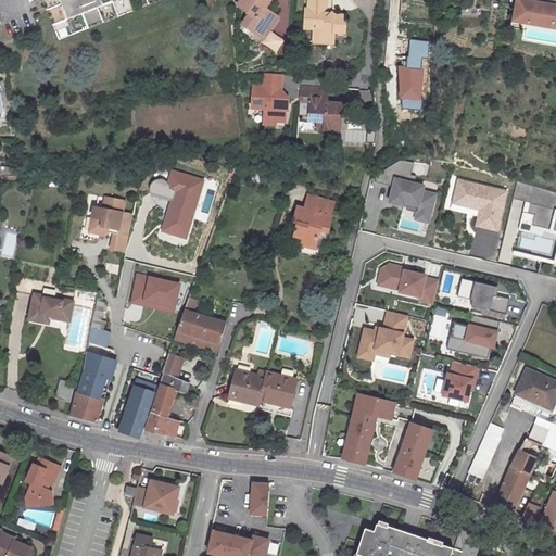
[(43,0),(53,25),(68,20),(75,35),(119,16),(114,2),(117,0),(147,0),(149,5),(161,0),(43,0)]
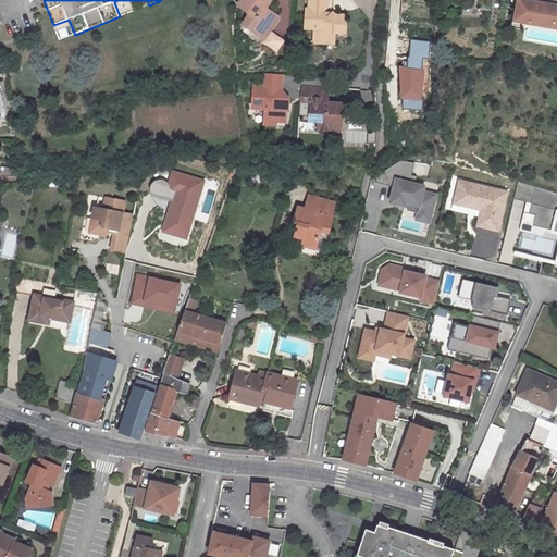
[(244,24),(256,34),(258,31),(265,37),(279,17),(265,9),(271,0),(242,0),(239,4),(251,14),(244,24)]
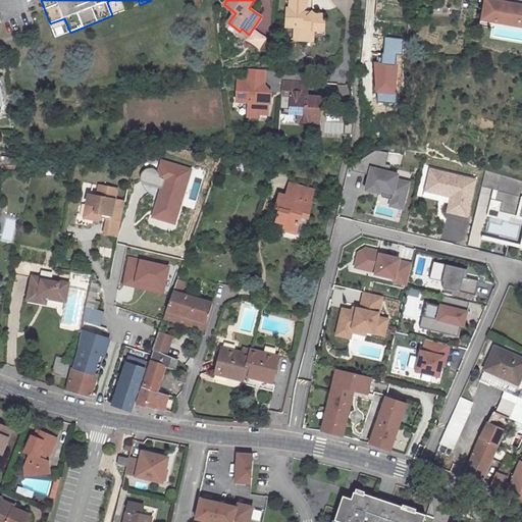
[(289,27),(295,28),(294,40),(313,41),(313,36),(314,31),(324,32),(325,15),(315,14),(312,12),(308,16),(302,9),(304,8),(306,8),(306,0),(290,0),(290,8),(288,7),(286,27),(289,27)]
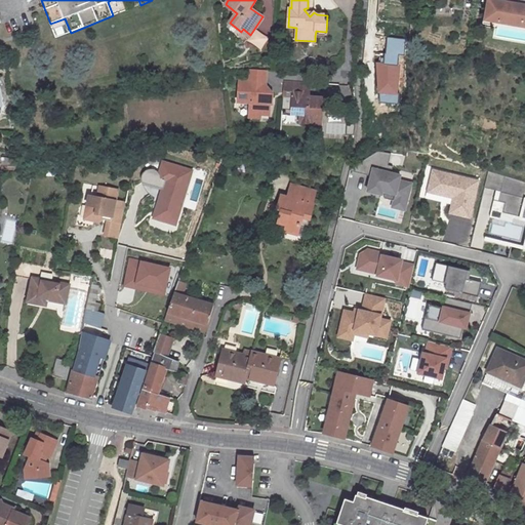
[(486,0),(483,22),(498,25),(499,19),(523,23),(522,26),(524,26),(524,0),(511,0),(512,3),(501,1),(501,2),(491,0),(486,0)]
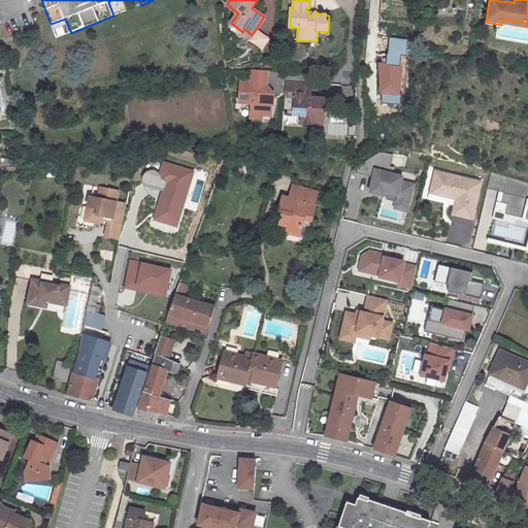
[(414,15),(415,5),(409,4),(405,4),(404,14),(414,15)]
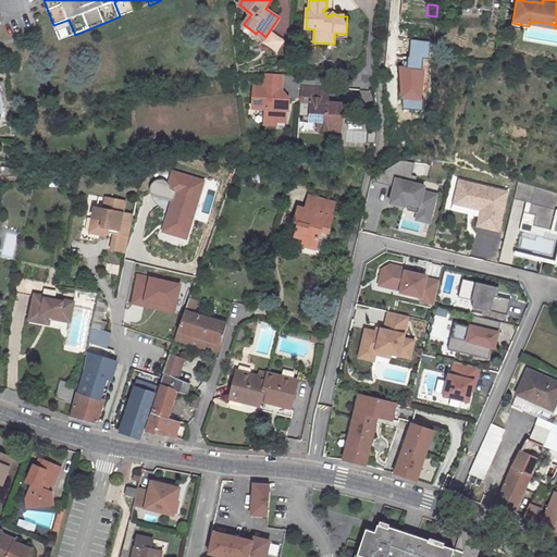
[(333,13),(326,9),(324,9),(322,10),(329,17),(333,13)]
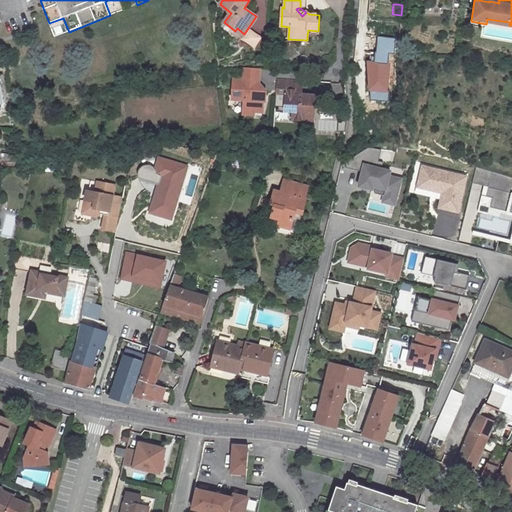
[(487,19),(486,24),(511,27),(511,25),(509,25),(510,22),(487,19)]
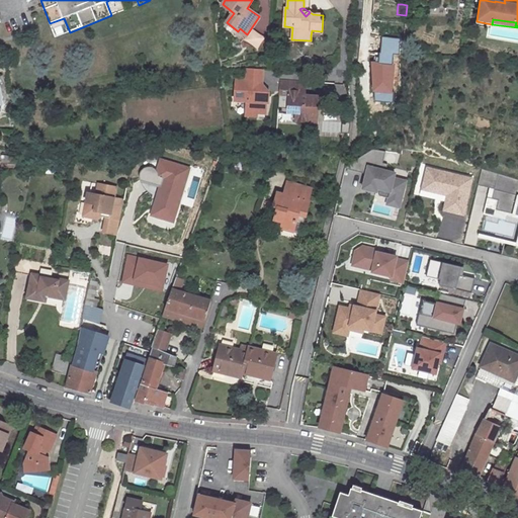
[(387,56),(400,57),(402,58),(404,45),(390,41),(387,56)]
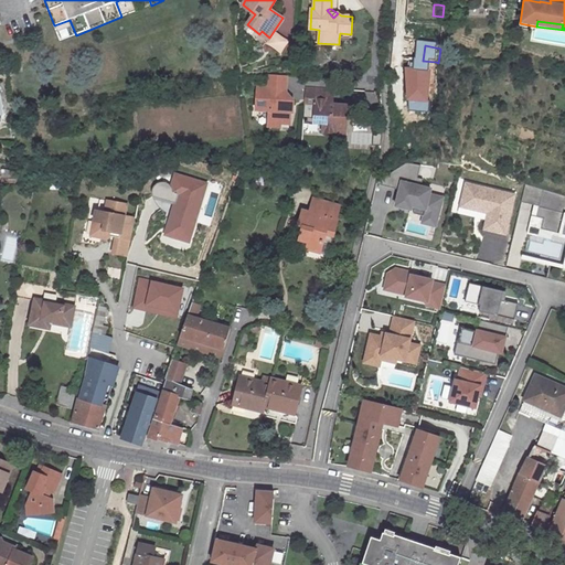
[(256,110),(269,112),(268,127),(280,128),(280,125),(290,125),(291,113),(294,113),(295,100),(283,100),(283,95),(286,95),(288,77),(269,76),(268,89),(258,88),(256,110)]
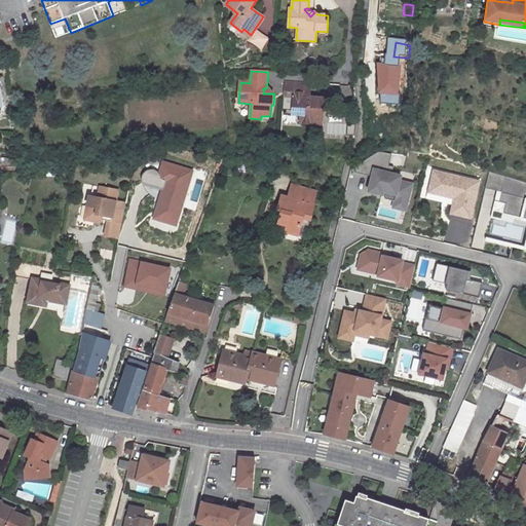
[(294,101),(293,115),(301,116),(301,122),(312,123),(312,120),(322,121),(323,99),(309,98),(310,83),(285,81),(284,100),(294,101)]
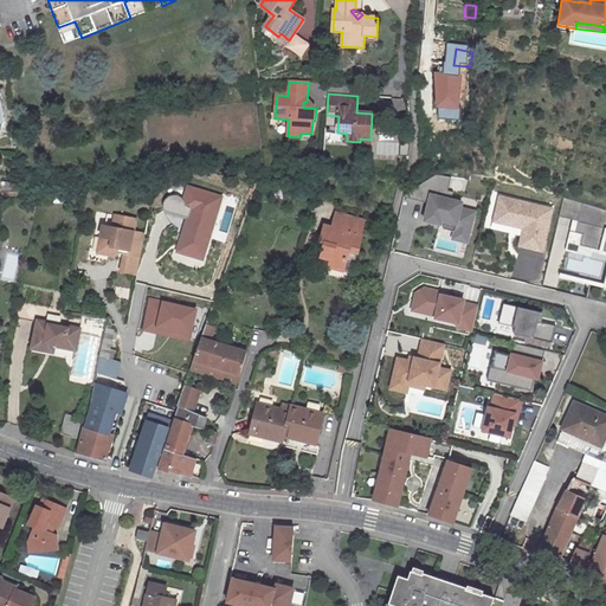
[(401,146),(385,146),(386,159),(401,158),(401,146)]
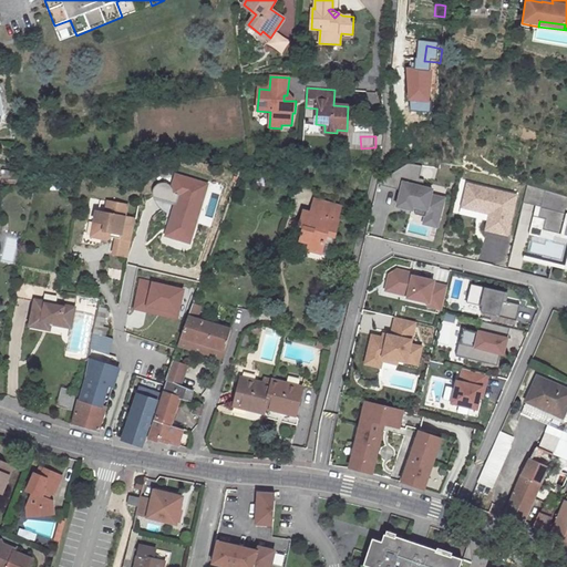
[(175,203),(164,236),(191,244),(209,183),(175,173),(172,184),(175,191),(181,193),(177,204),(175,203)]
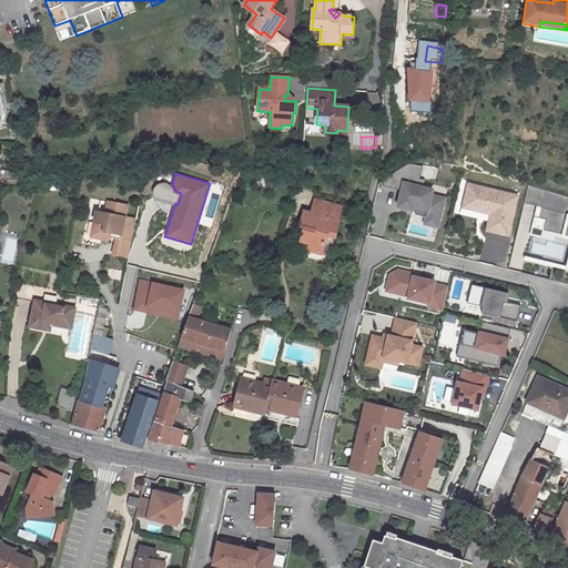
[(436,189),(405,181),(398,206),(417,211),(416,214),(425,216),(423,225),(440,229),(448,196),(435,194),(436,189)]
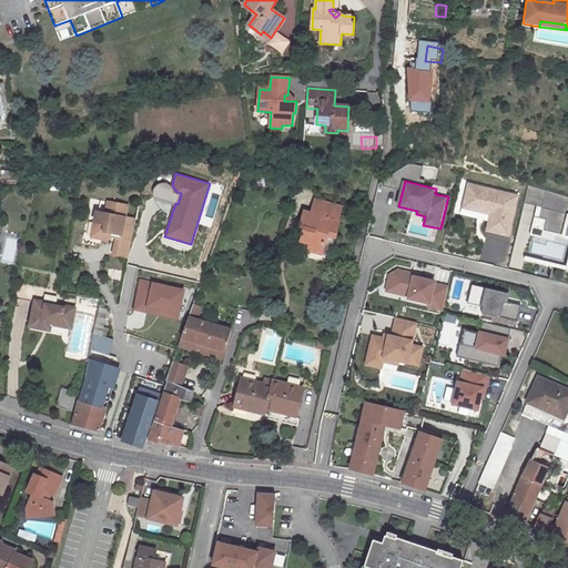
[(154,198),(175,203),(178,204),(181,193),(175,191),(172,184),(171,183),(169,182),(166,182),(163,182),(161,182),(159,183),(156,184),(155,186),(154,188),(153,190),(153,191),(153,193),(153,195),(153,196),(154,198)]
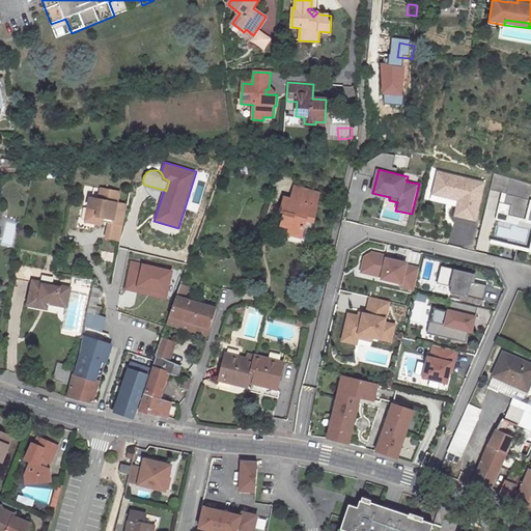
[(486,182),(438,171),(434,194),(457,200),(454,216),(478,221),(486,182)]
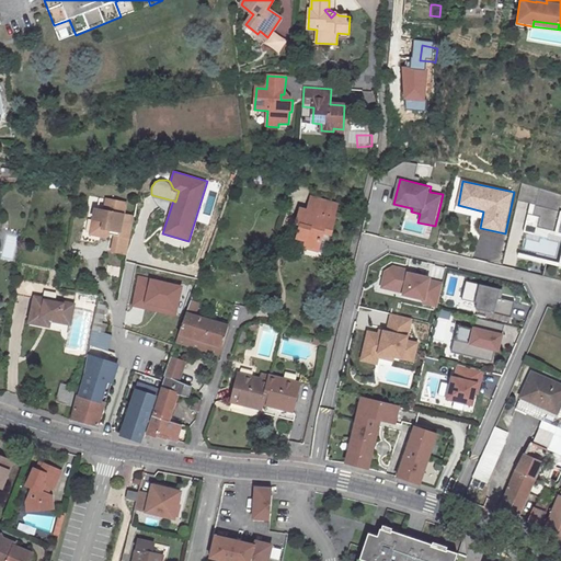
[(560,193),(523,184),(518,199),(531,203),(525,231),(548,237),(549,232),(560,235),(560,262),(560,266),(560,193)]
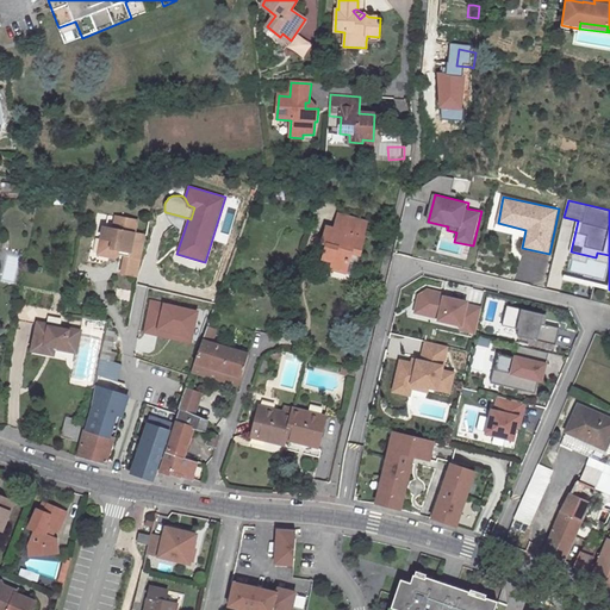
[(99,254),(117,257),(122,255),(123,250),(128,251),(126,255),(123,273),(138,277),(148,235),(136,232),(138,219),(117,216),(114,228),(105,226),(99,254)]
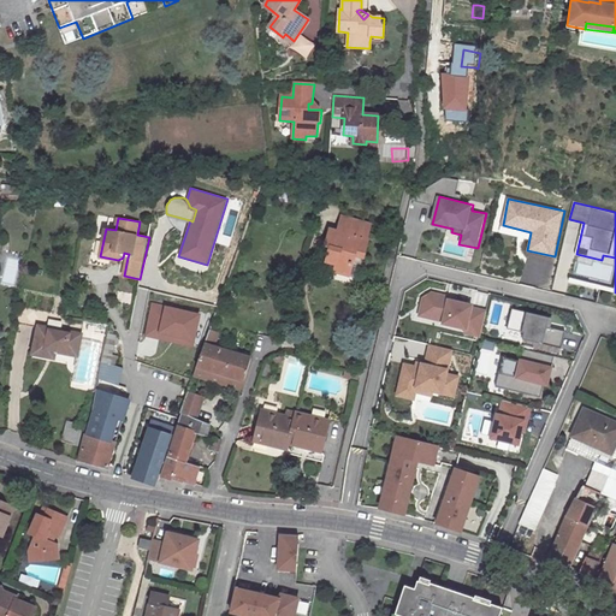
[(360,268),(367,241),(366,241),(369,225),(342,218),(337,232),(330,230),(326,242),(331,244),(330,248),(326,262),(336,265),(335,270),(333,272),(349,277),(351,267),(360,268)]
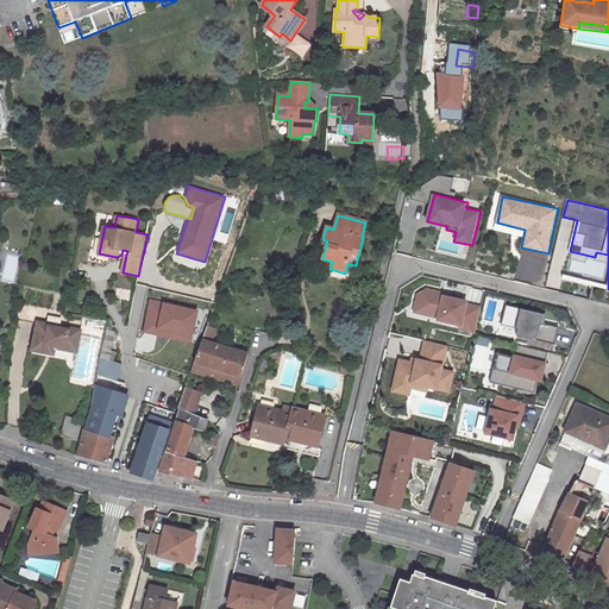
[(444,292),(427,288),(418,294),(413,313),(438,318),(438,320),(460,325),(459,330),(476,333),(482,306),(469,303),(470,300),(443,294),(444,292)]
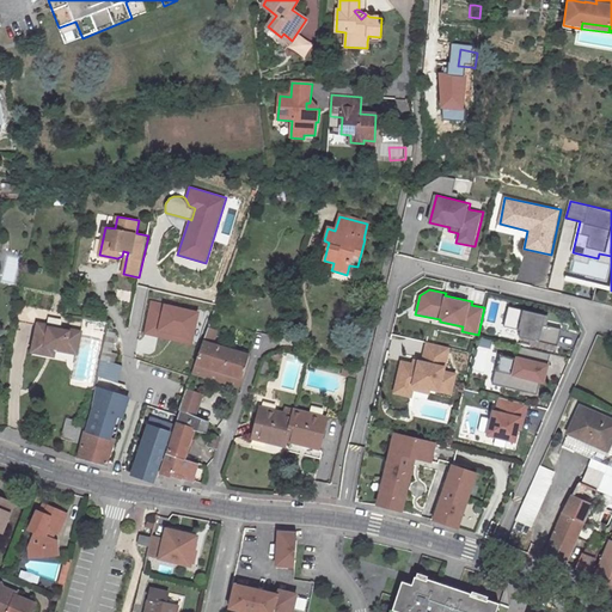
[(201,311),(151,300),(144,335),(193,346),(201,311)]
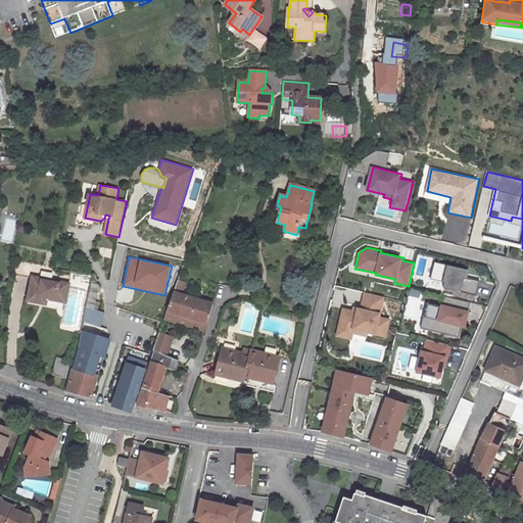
[(14,275),(30,278),(32,265),(16,262),(14,275)]
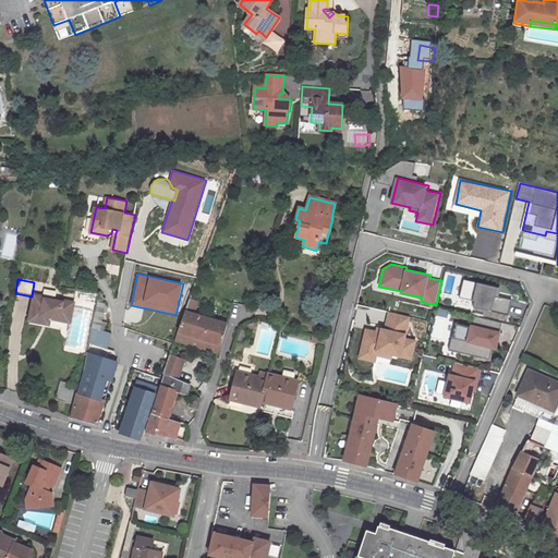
[(501,288),(464,279),(460,296),(475,300),(474,307),(509,315),(512,300),(499,296),(501,288)]
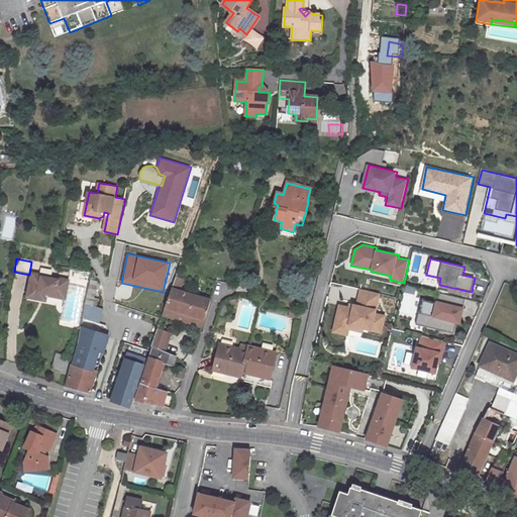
[(39,276),(52,278),(53,273),(50,270),(41,269),(39,276)]
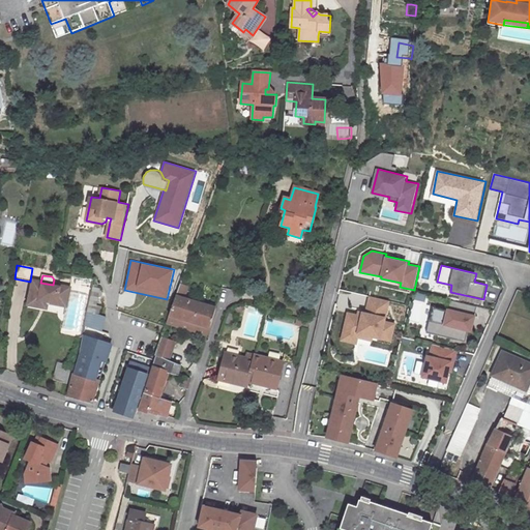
[(40,302),(48,303),(65,306),(69,288),(53,285),(40,283),(33,281),(29,305),(39,307),(40,302)]
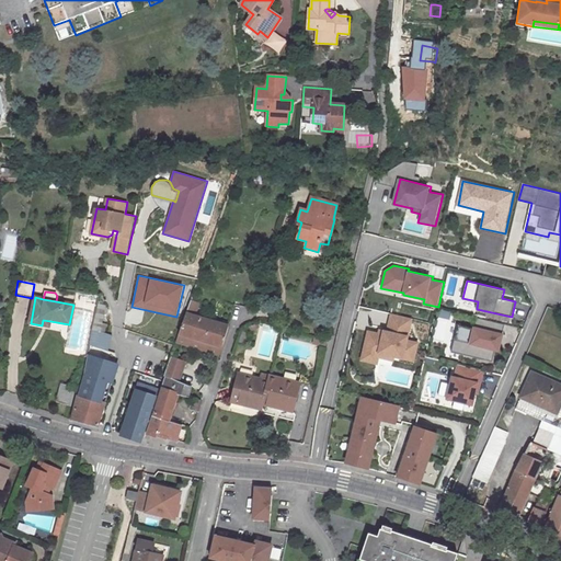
[(99,306),(96,316),(103,317),(105,307),(99,306)]
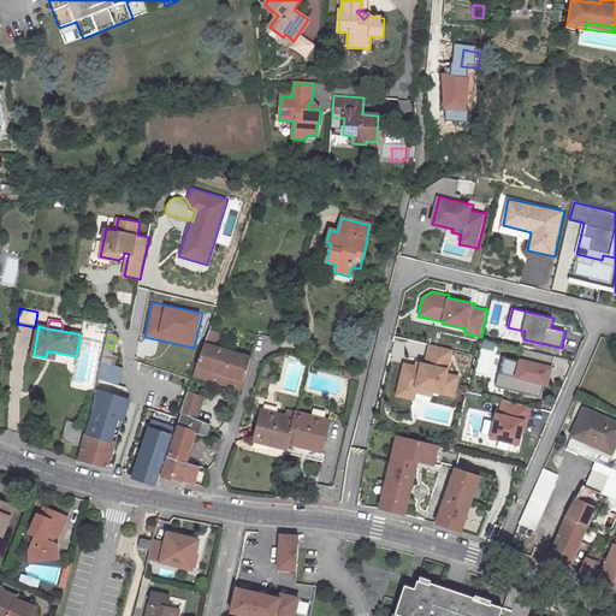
[(194,375),(241,391),(253,355),(206,341),(194,375)]
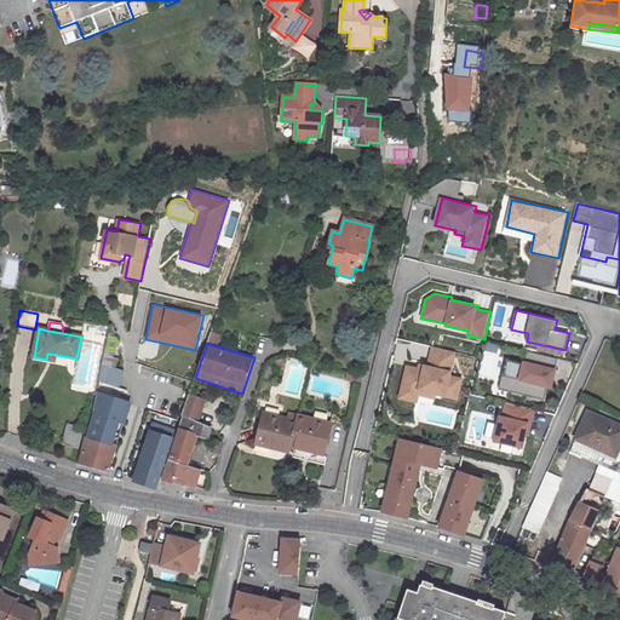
[(457,352),(432,348),(429,365),(419,362),(418,366),(406,363),(397,399),(419,403),(420,396),(436,400),(437,395),(459,400),(464,378),(453,375),(454,371),(453,371),(457,352)]
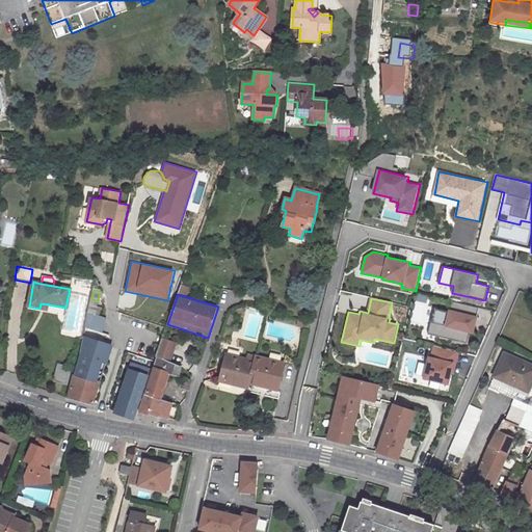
[(91,299),(88,314),(99,316),(101,309),(97,308),(98,300),(91,299)]
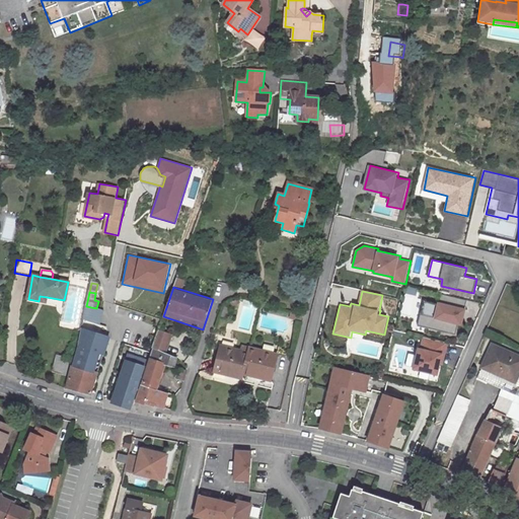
[(468,300),(441,293),(439,304),(425,301),(419,323),(456,334),(458,324),(463,325),(467,308),(466,308),(468,300)]
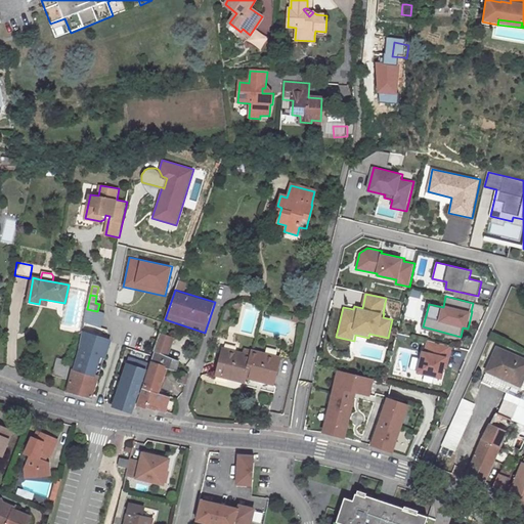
[(84,332),(67,390),(92,397),(110,339),(94,335),(84,332)]
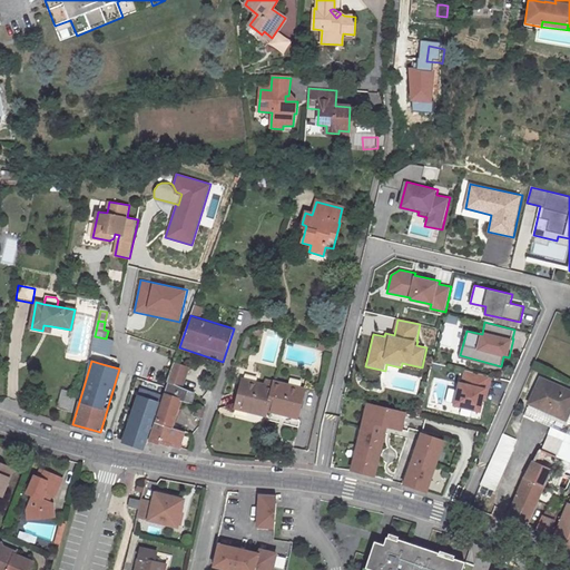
[(190,367),(175,362),(168,382),(184,387),(190,367)]
